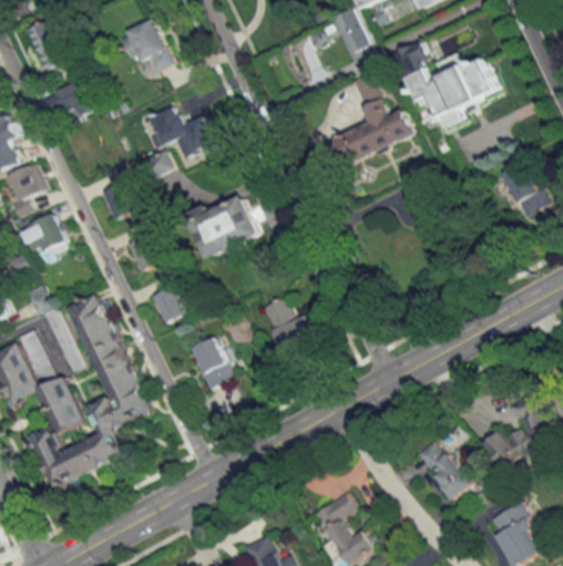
[(333,17),(350,59),(377,47),(360,8),(369,4),(377,23),(410,9),(406,0),(357,0),(359,6),(333,17)]
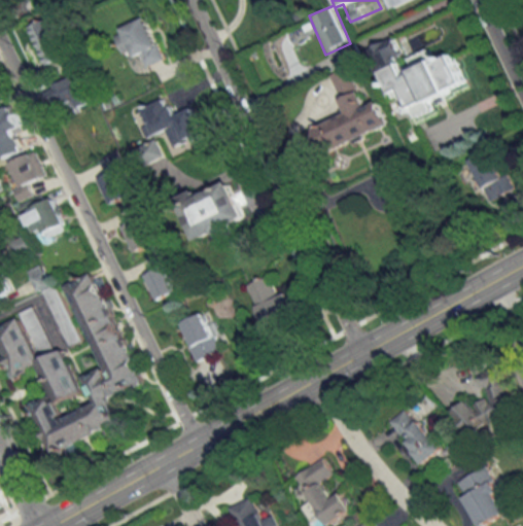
[(382,0),(386,8),(405,0),(382,0)]
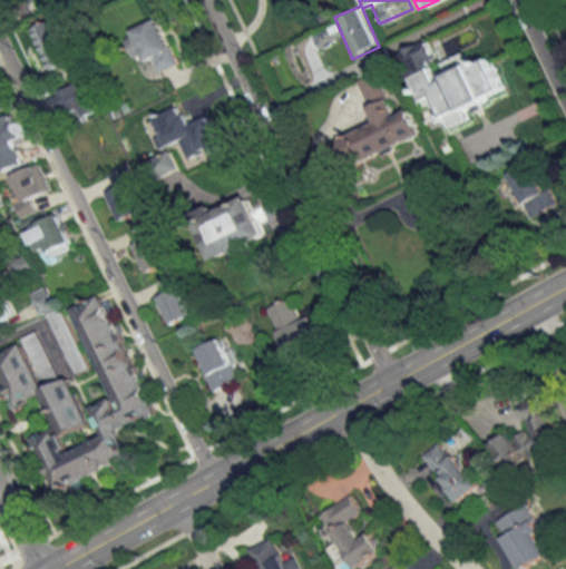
[(69,59),(57,32),(64,29),(57,15),(28,28),(46,69),(69,59)]
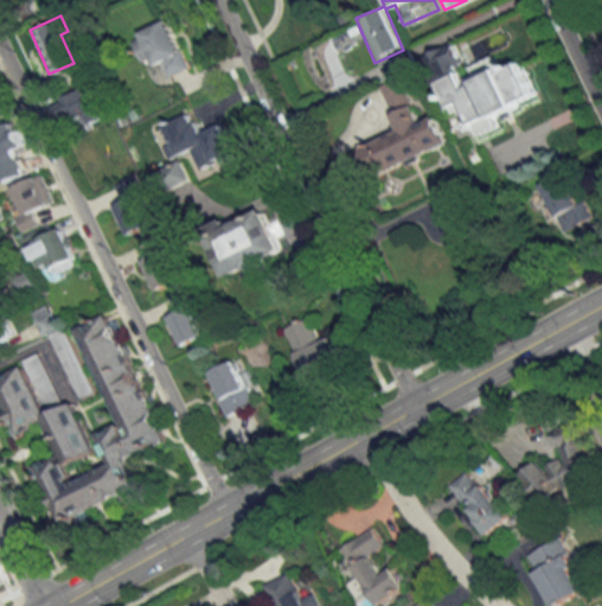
[(164,77),(187,65),(165,19),(128,36),(140,61),(153,55),(164,77)]
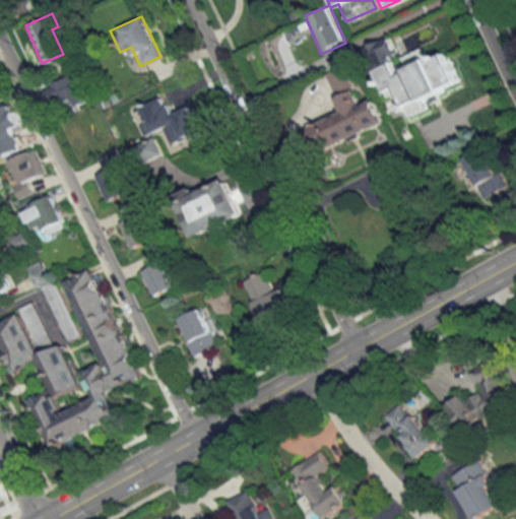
[(361,48),(383,92),(393,87),(408,116),(425,107),(421,100),(458,81),(443,50),(426,59),(421,48),(398,59),(386,35),(361,48)]
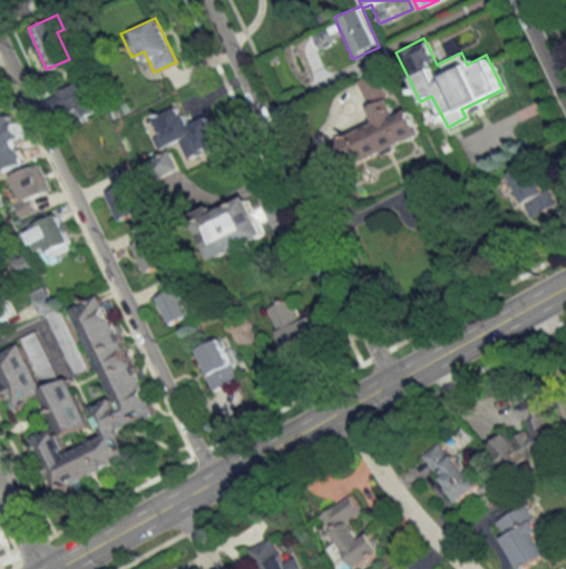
[(420,136),(410,108),(392,115),(376,70),(355,79),(372,123),(342,134),(353,160),(420,136)]
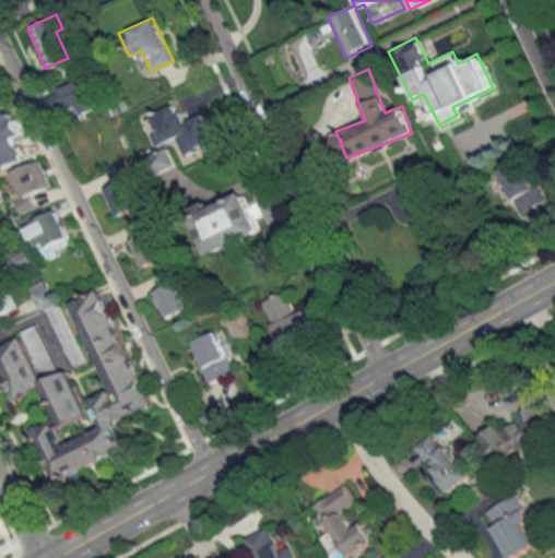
[(80,80),(47,92),(57,118),(90,105),(80,80)]
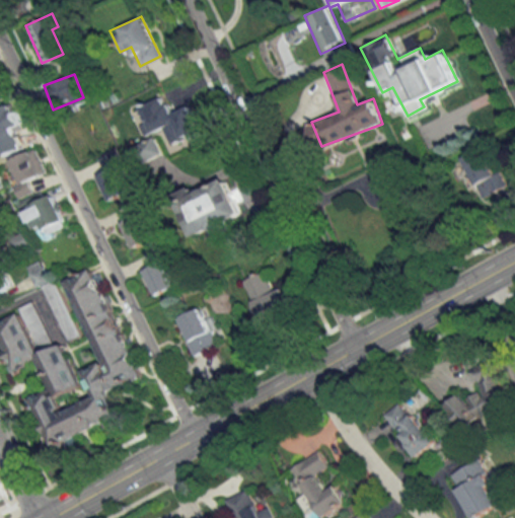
[(138,105),(144,122),(139,124),(143,135),(161,128),(166,142),(199,130),(189,104),(169,112),(163,95),(138,105)]
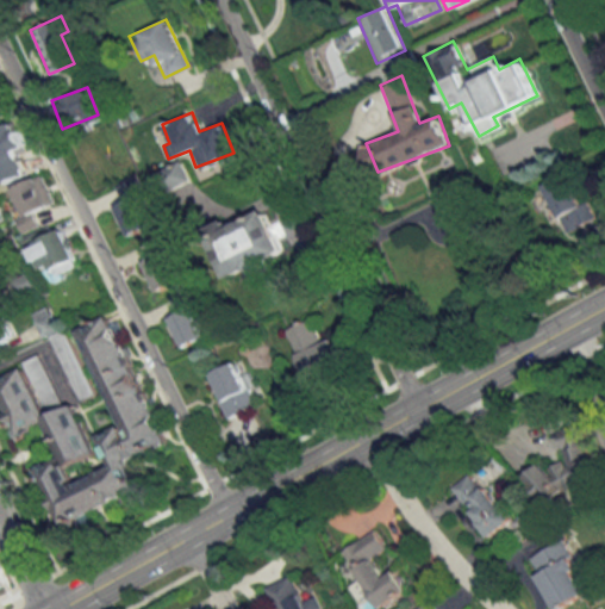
[(0,156),(1,159),(25,147),(13,120),(0,126),(0,156)]
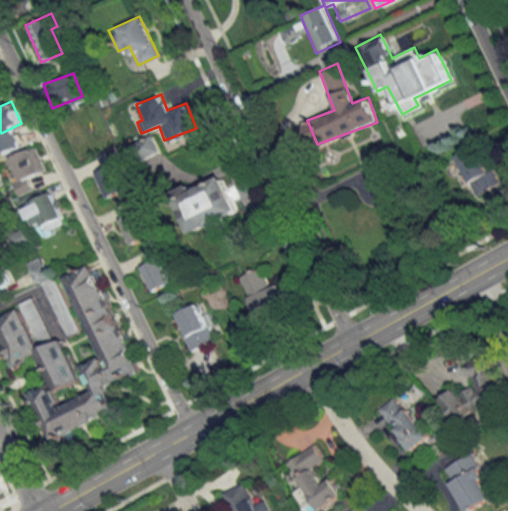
[(160,151),(152,134),(126,145),(134,162),(160,151)]
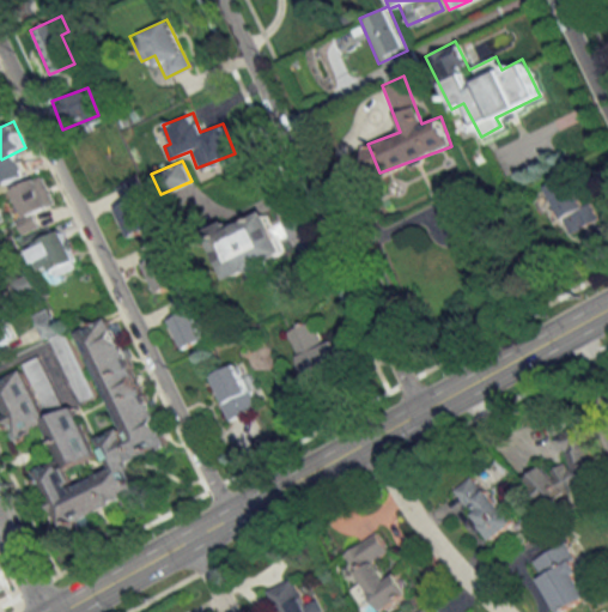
[(593,220),(571,173),(543,185),(565,232),(593,220)]
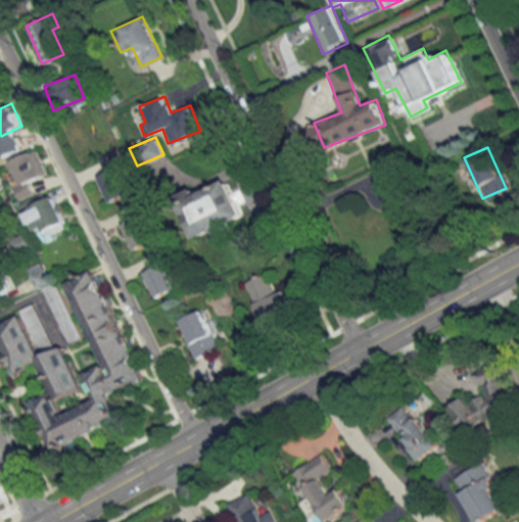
[(19,184),(11,187),(16,198),(31,192),(26,182),(45,173),(35,149),(9,160),(19,184)]
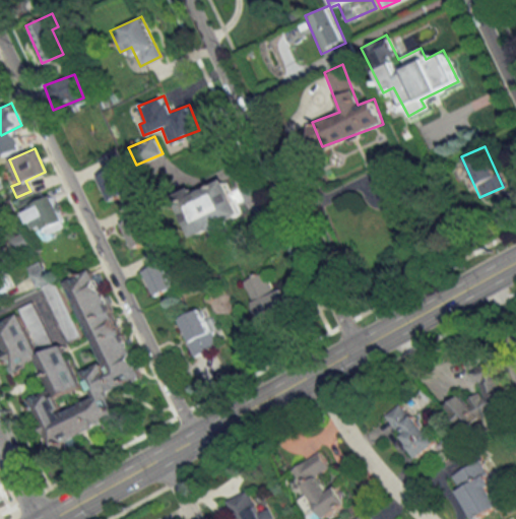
[(95,176),(108,200),(126,191),(114,167),(95,176)]
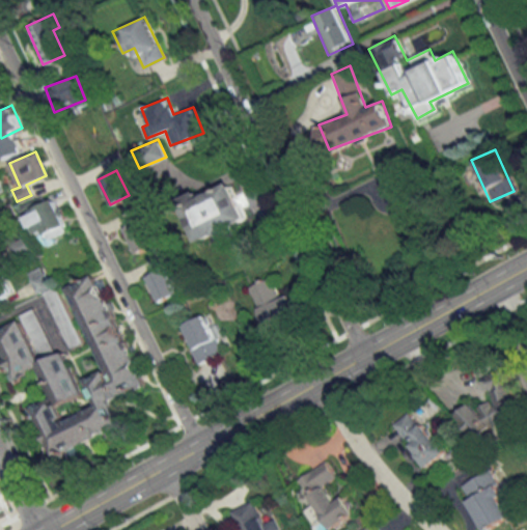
[(184,200),(201,242),(248,222),(230,180),(184,200)]
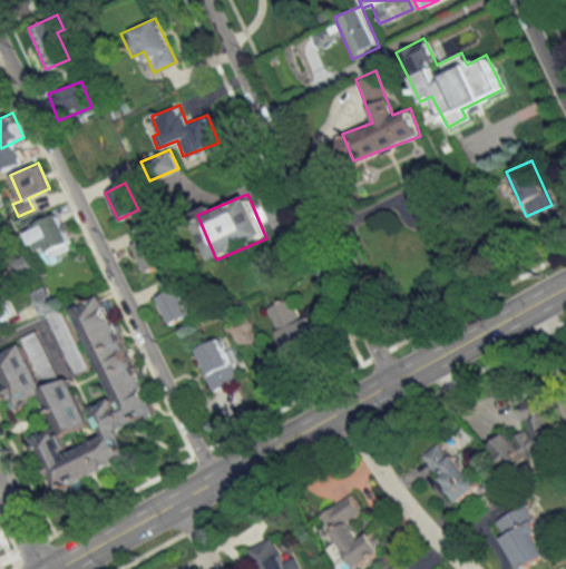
[(46,246),(50,256),(72,245),(56,214),(26,228),(37,251),(46,246)]
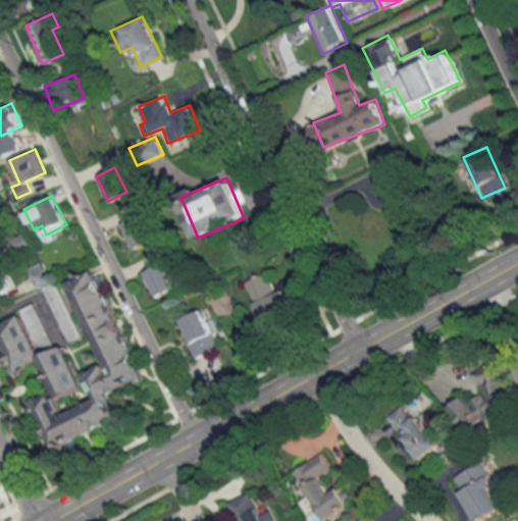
[(121,221),(130,248),(148,242),(140,216),(121,221)]
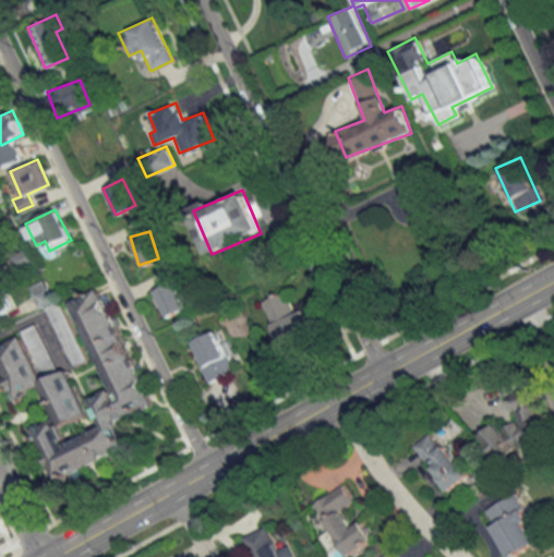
[(29,262),(22,249),(10,255),(17,268),(29,262)]
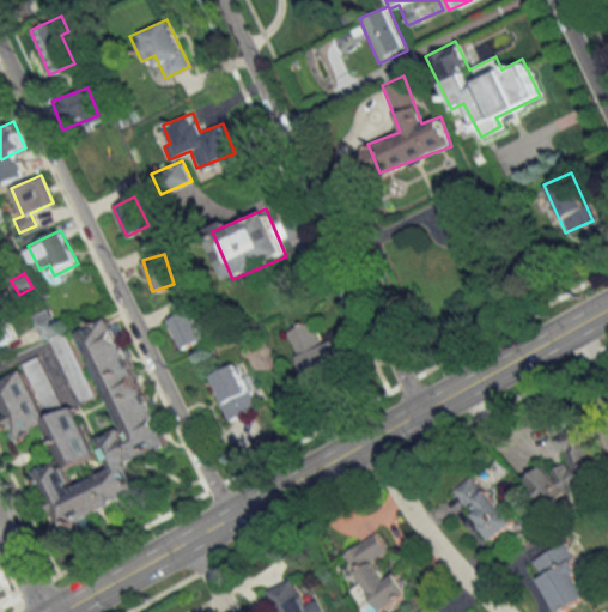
[(182,349),(204,338),(182,292),(168,300),(175,314),(166,317),(182,349)]
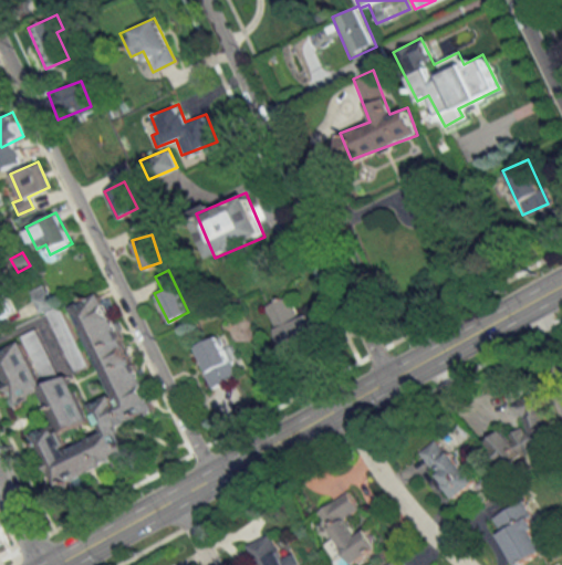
[(29,289),(34,311),(51,307),(45,284),(29,289)]
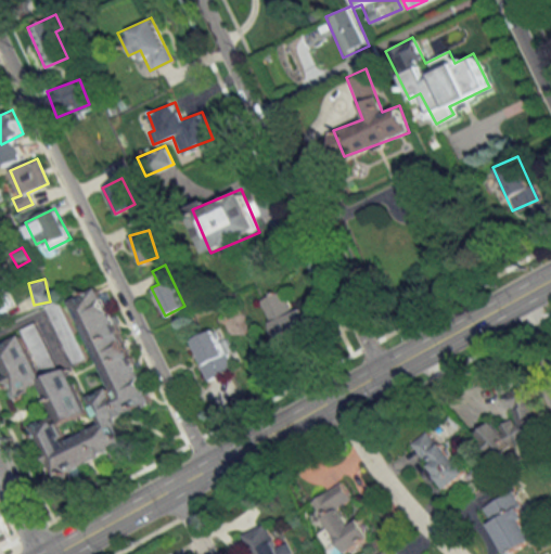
[(51,476),(123,449),(122,438),(116,425),(115,414),(146,402),(101,284),(69,296),(105,388),(87,396),(98,423),(98,425),(64,438),(59,424),(85,413),(66,366),(41,376),(38,377),(37,365),(50,364),(35,325),(0,338),(0,364),(11,394),(38,383),(51,415),(30,424),(51,476)]
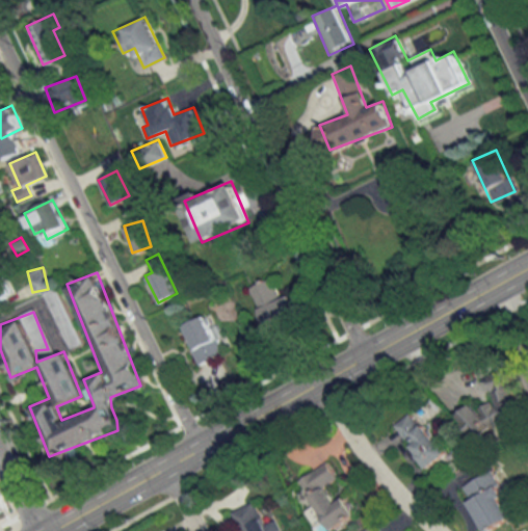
[(287,294),(276,297),(268,277),(247,286),(263,325),(295,313),(287,294)]
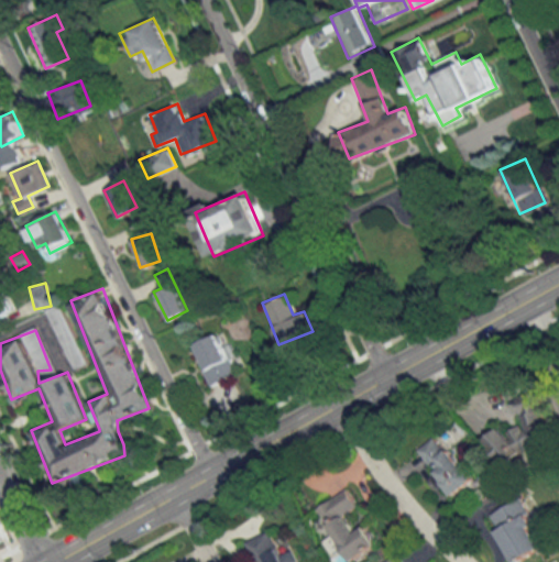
[(44,311),(69,366),(81,361),(55,306),(44,311)]
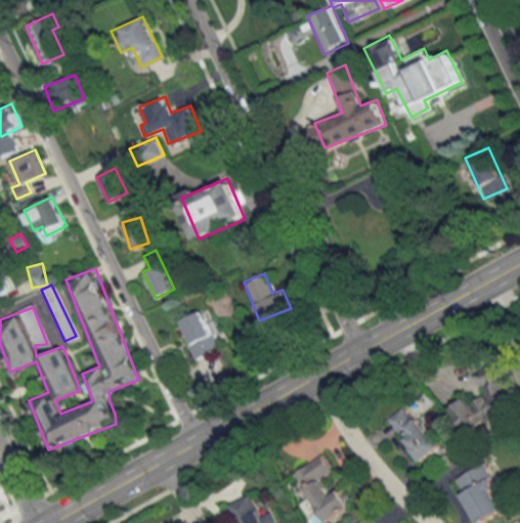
[(219,347),(202,309),(177,320),(195,358),(219,347)]
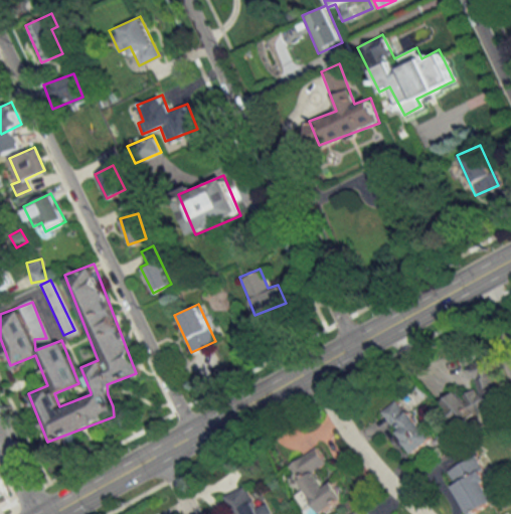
[(456,392),(444,396),(451,418),(502,402),(487,357),(468,364),(476,388),(457,394),(456,392)]
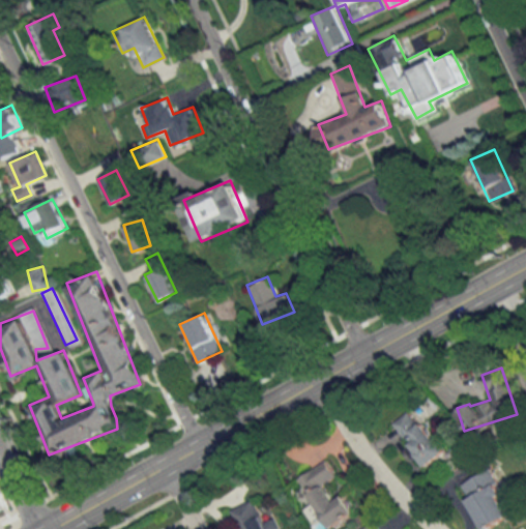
[(441,453),(410,408),(389,421),(421,467),(441,453)]
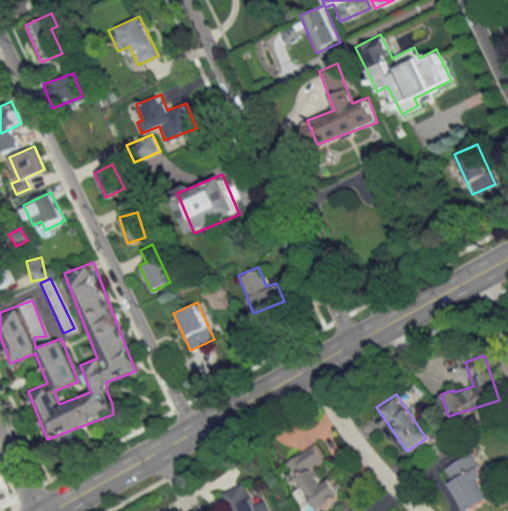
[(286,460),(315,510),(340,495),(330,477),(320,483),(311,467),(323,459),(314,443),(286,460)]
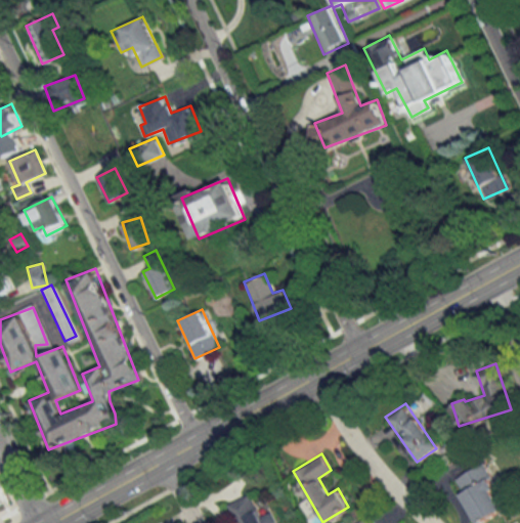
[(474,522),(504,509),(480,463),(450,478),(473,522),(474,522)]
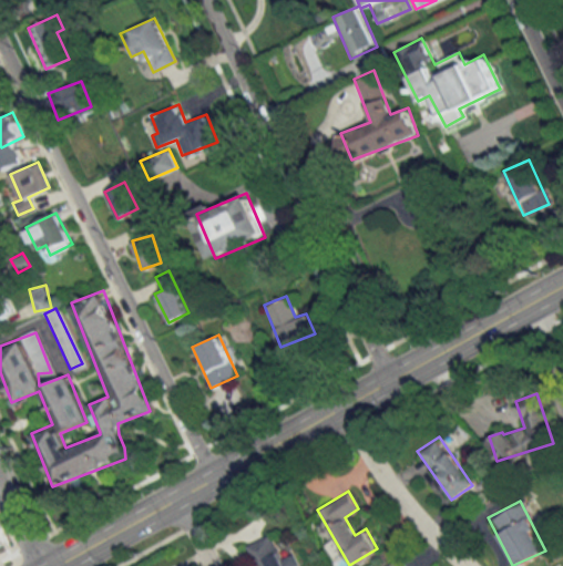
[(245,544),(254,565),(284,565),(272,533),(245,544)]
